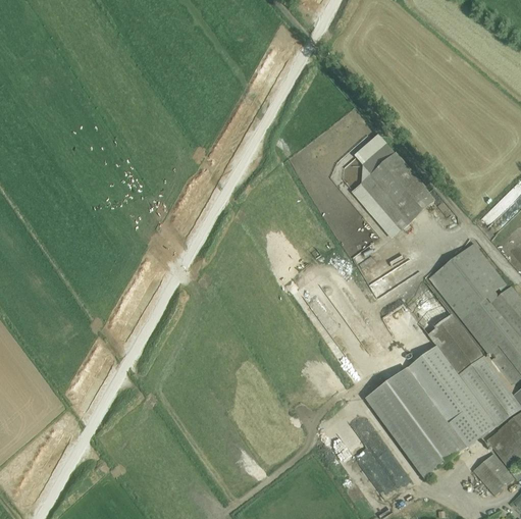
[(360,184),(351,192),(392,239),(435,200),(424,188),(425,187),(396,152),(395,152),(378,133),(354,154),(362,164),(361,182),(359,183),(360,184)]
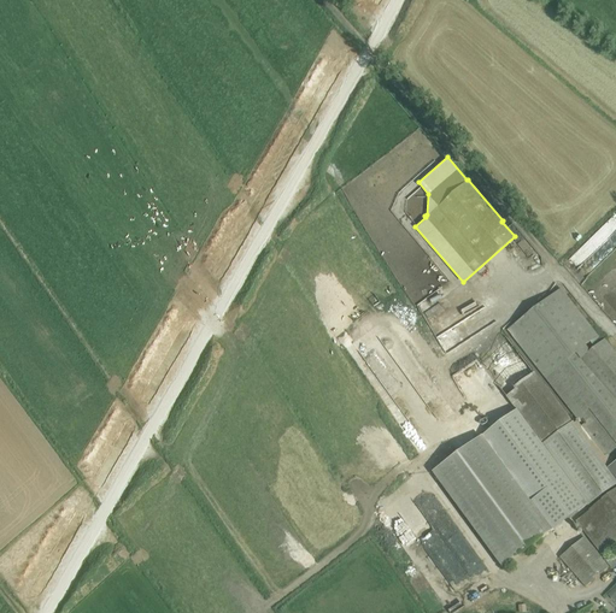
[(370,296),(377,292),(370,282),(364,286),(370,296)]
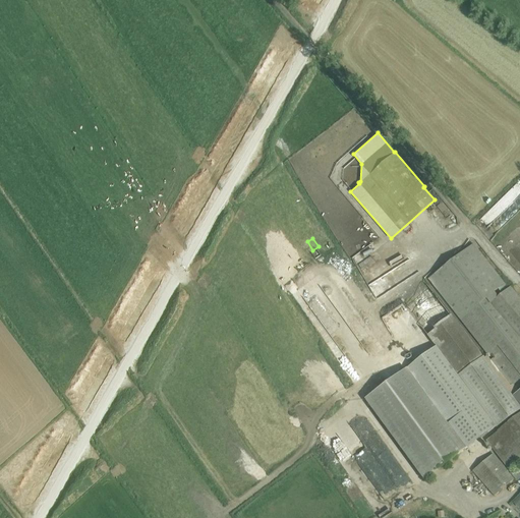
[(473,241),(427,277),(485,351),(484,352),(486,354),(483,356),(510,390),(513,394),(515,393),(519,390),(516,386),(513,382),(519,377),(519,345),(519,295),(510,284),(509,285),(505,281),(504,281),(473,241)]
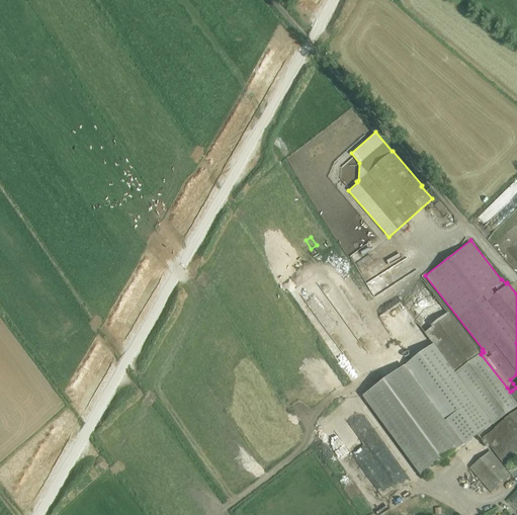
[(425,280),(400,299),(432,343),(492,422),(493,424),(516,406),(516,402),(510,392),(507,388),(481,354),(425,280)]
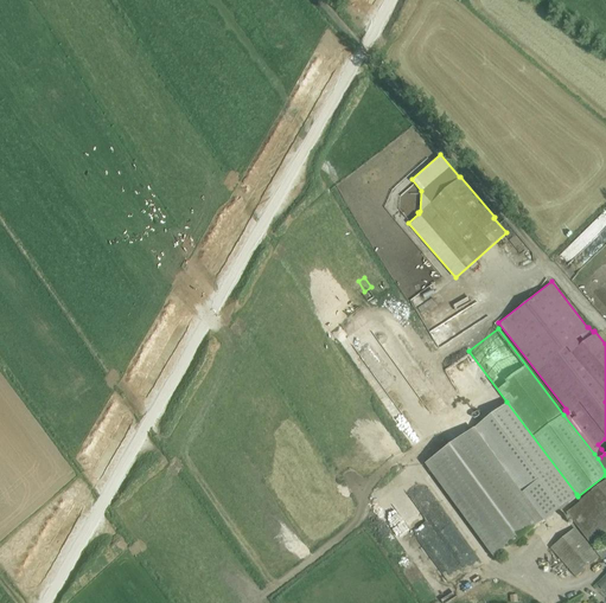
[(371,369),(410,418),(427,404),(388,355),(371,369)]
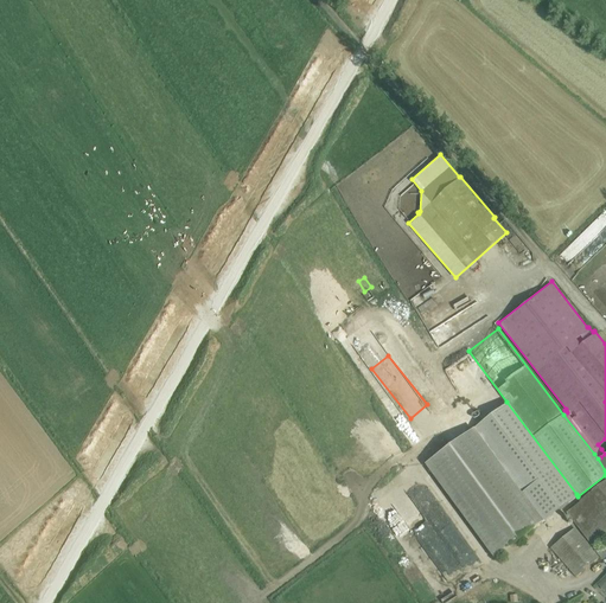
[(506,402),(425,462),(492,556),(562,506),(567,502),(576,494),(506,402)]
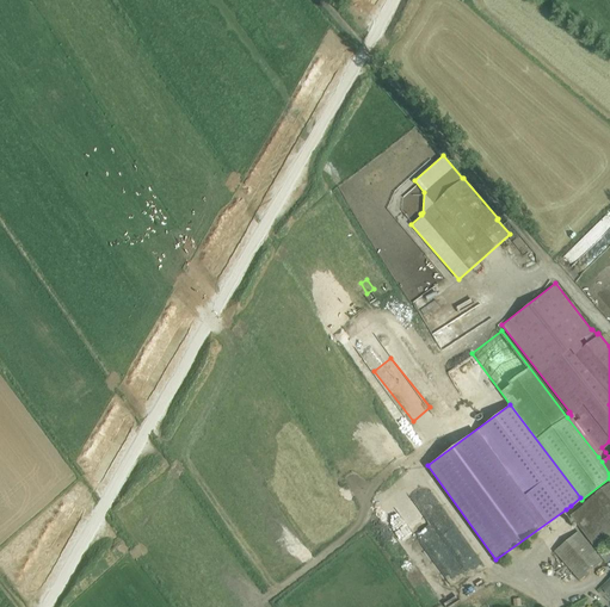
[(609,481),(570,514),(597,551),(609,540),(609,481)]
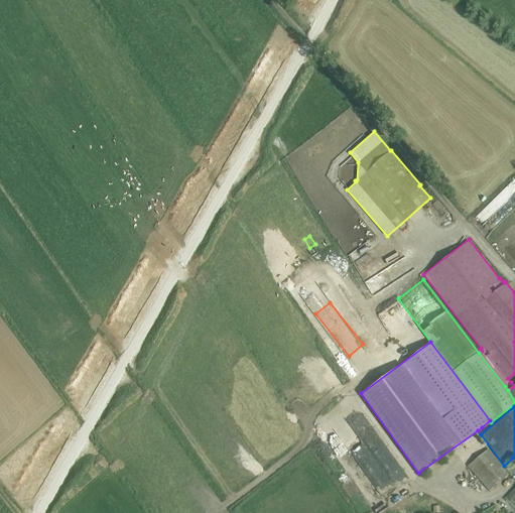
[(389,477),(403,467),(372,421),(358,430),(389,477)]
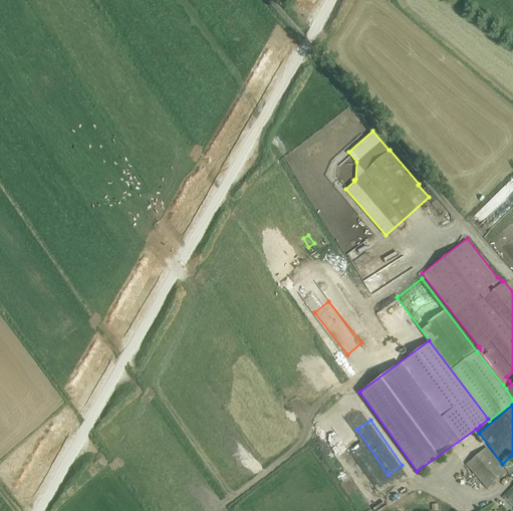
[(486,446),(465,463),(487,487),(507,470),(503,465),(486,446)]
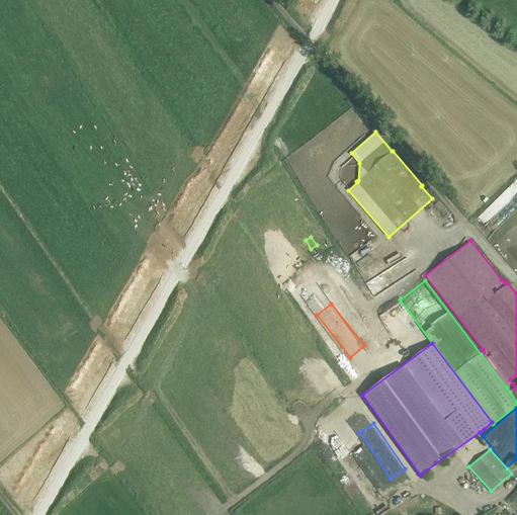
[(516,459),(507,468),(511,474),(513,478),(516,474),(516,459)]
